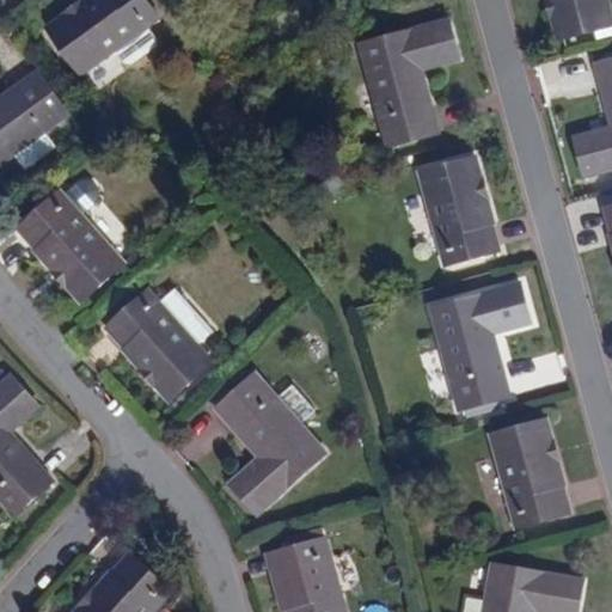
[(115,50),(146,28),(158,18),(144,0),(95,0),(49,32),(81,75),(115,50)]
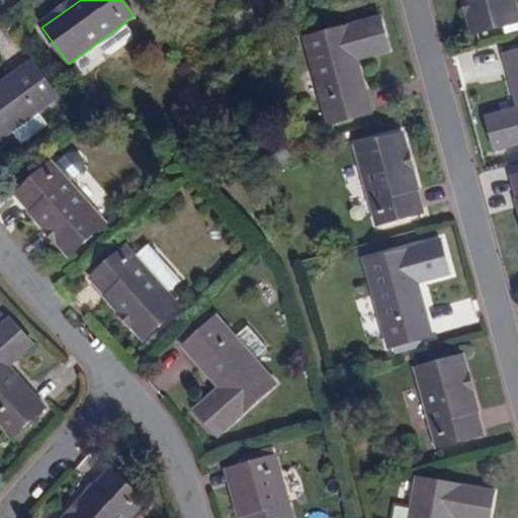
[(465,0),(473,30),(517,18),(512,0),(465,0)]
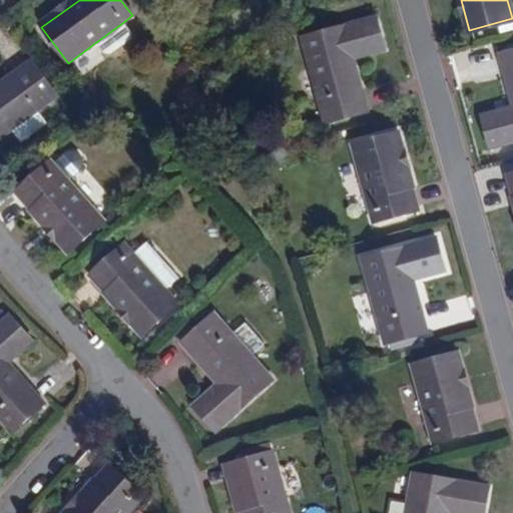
[(300,38),(323,122),(367,111),(355,60),(384,52),(376,19),(300,38)]
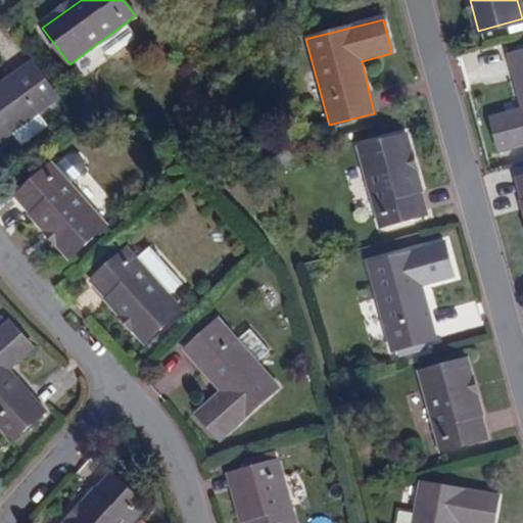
[(133,35),(125,24),(98,43),(106,54),(112,56),(133,41),(133,35)]
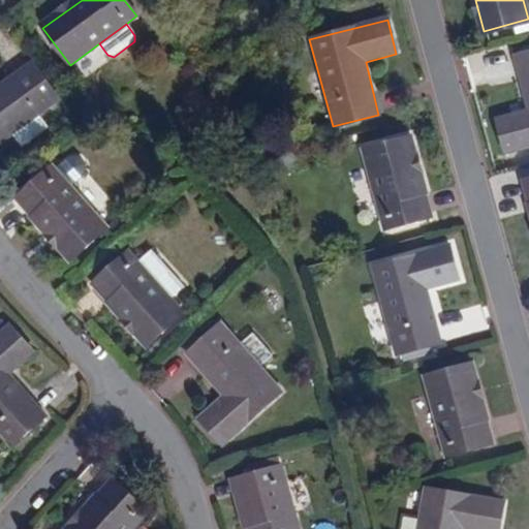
[(528,51),(512,56),(526,111),(496,119),(505,154),(528,147),(528,51)]
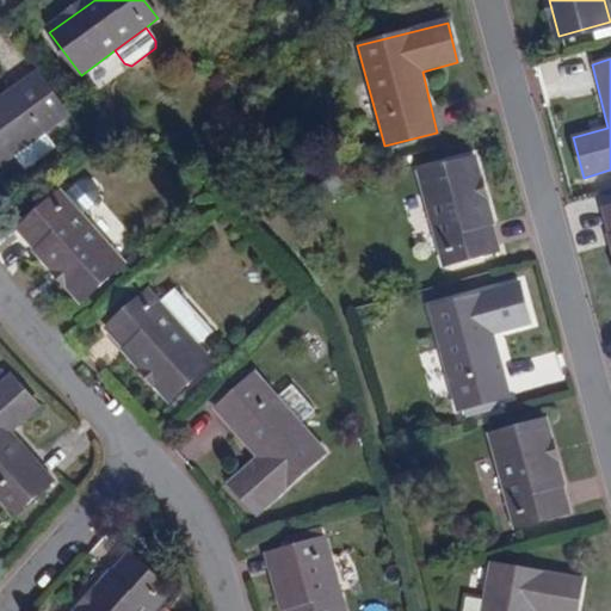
[(0,166),(14,155),(26,172),(57,149),(45,134),(69,116),(37,72),(0,97),(0,166)]
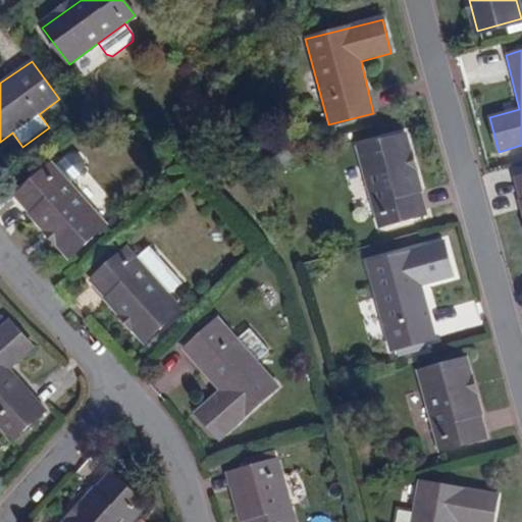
[(359,149),(381,227),(425,215),(403,138),(359,149)]
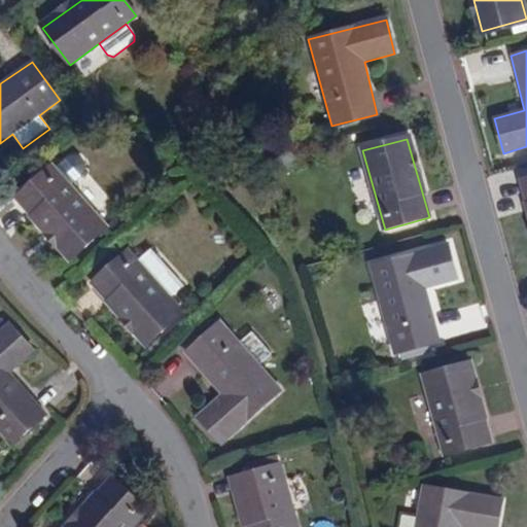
[(16,198),(71,260),(106,230),(68,187),(80,177),(82,174),(83,170),(82,166),(77,159),(73,159),(69,160),(65,162),(54,172),(50,168),(16,198)]
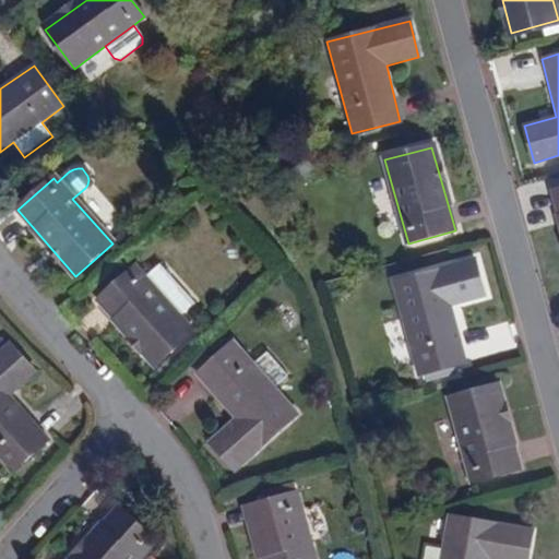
[(392,283),(417,375),(423,373),(425,381),(458,373),(455,366),(466,363),(451,308),(485,298),(474,262),(392,283)]
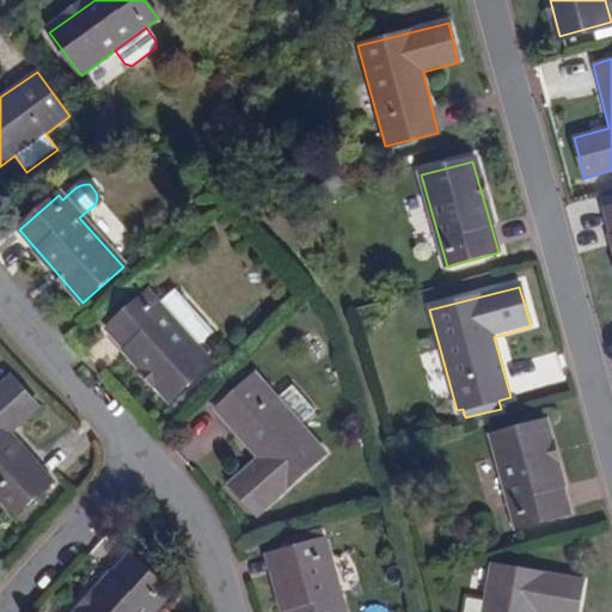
[(212,365),(196,347),(212,334),(173,289),(157,304),(148,294),(108,331),(170,401),(212,365)]
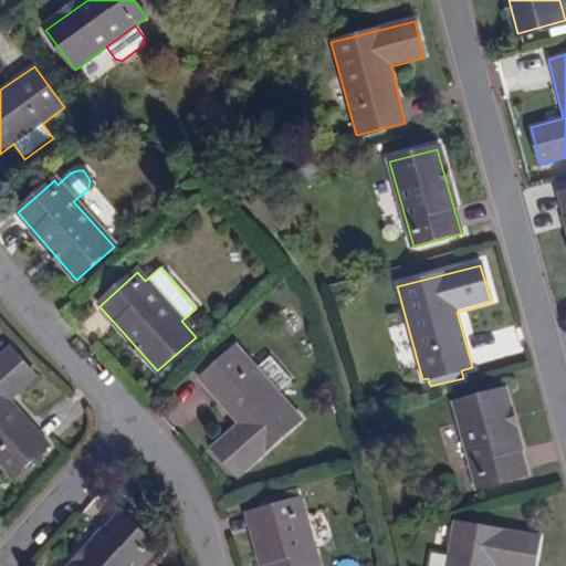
[(0,357),(0,459),(14,475),(51,443),(11,398),(37,375),(11,347),(0,357)]
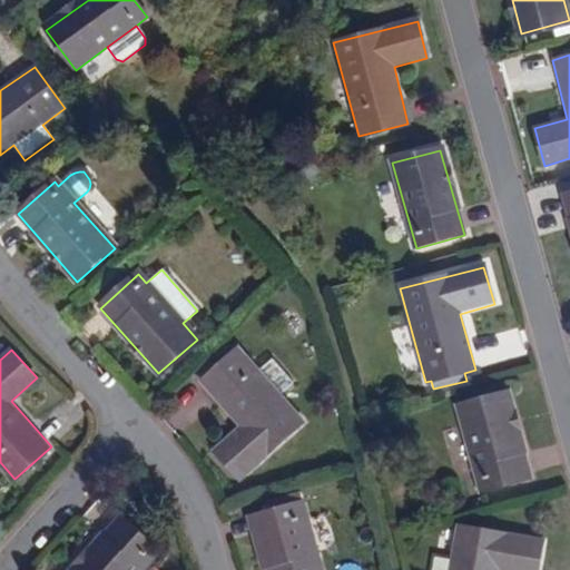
[(199,384),(238,428),(214,452),(239,480),(303,423),(237,352),(199,384)]
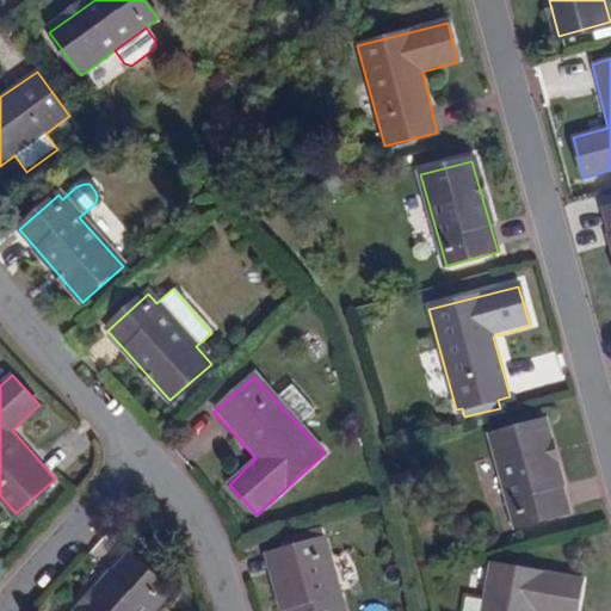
[(489,434),(514,528),(568,513),(542,419),(489,434)]
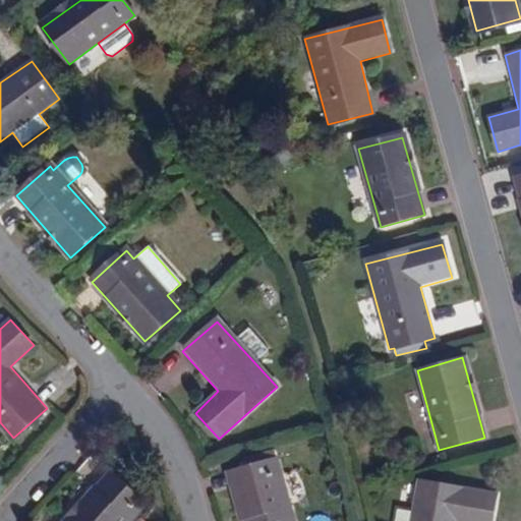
[(291,520),(275,460),(237,471),(248,515),(242,517),(243,520),(291,520)]
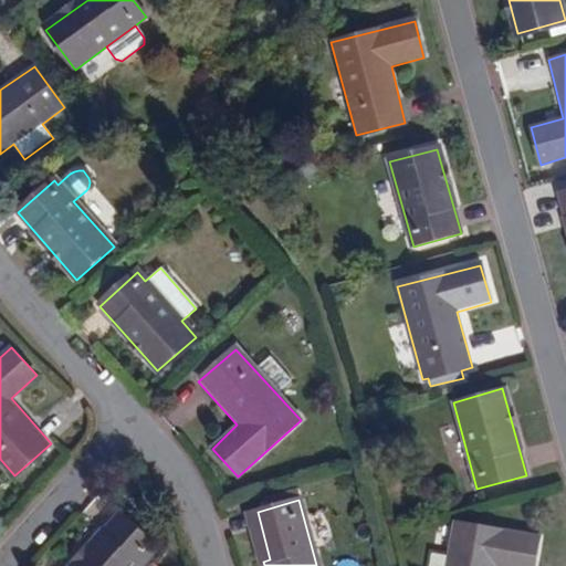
[(270,559),(258,512),(249,514),(262,563),(263,562),(270,559)]
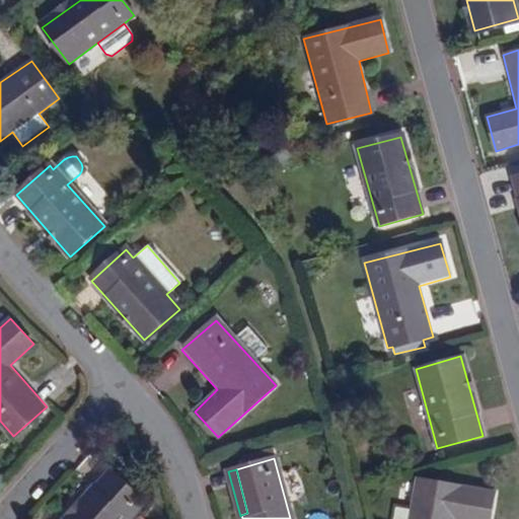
[(112,472),(69,518),(129,518),(144,503),(112,472)]
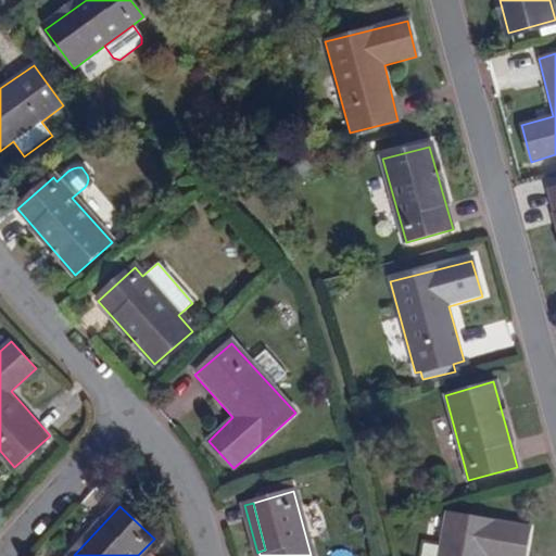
[(525,555),(530,527),(445,512),(440,545),(422,542),(419,555),(525,555)]
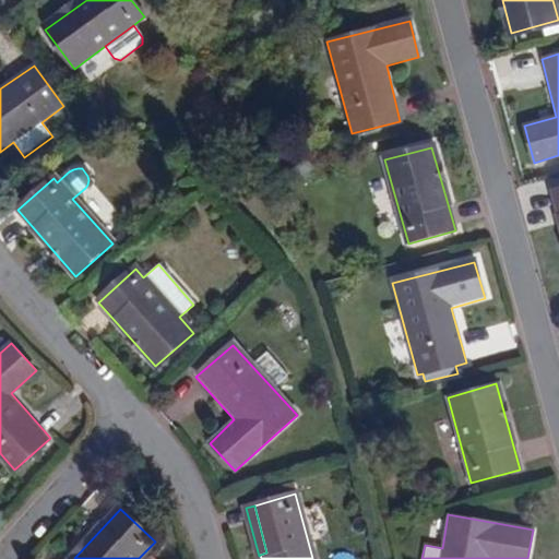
All buildings are outlined.
